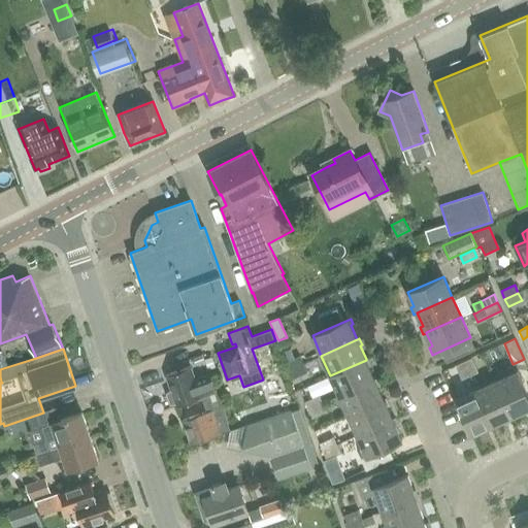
[(202,355),(193,358),(196,364),(204,361),(202,355)]
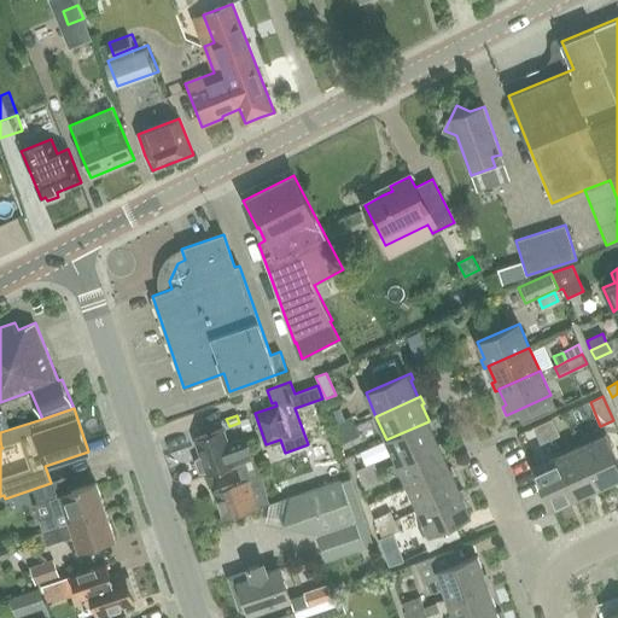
[(339,433),(356,426),(351,417),(336,424),(339,433)]
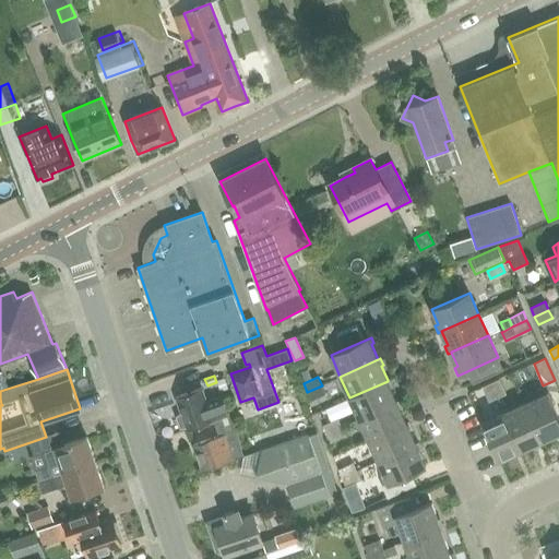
[(224,378),(217,380),(221,390),(227,388),(224,378)]
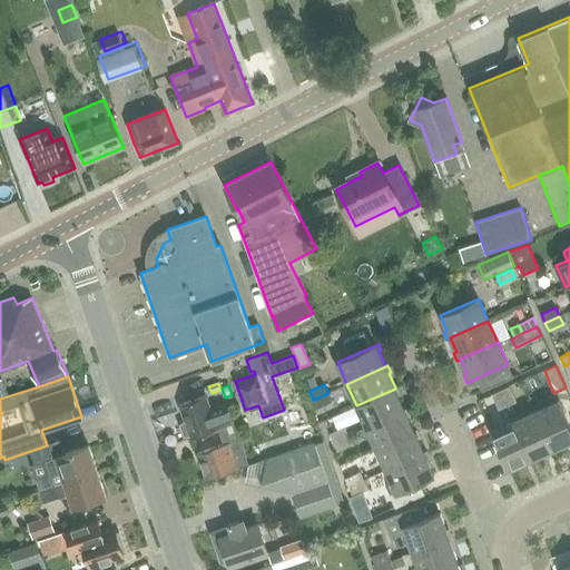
[(356,405),(366,428),(405,410),(404,410),(397,394),(401,393),(397,386),(395,387),(395,389),(356,405)]
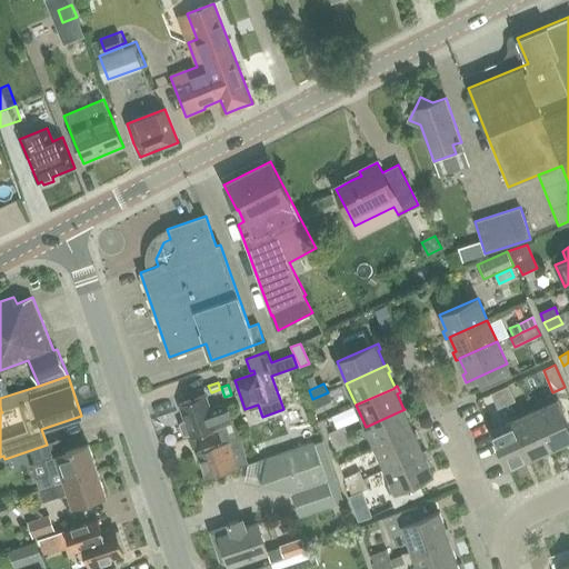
[(500,389),(506,405),(515,400),(508,386),(500,389)]
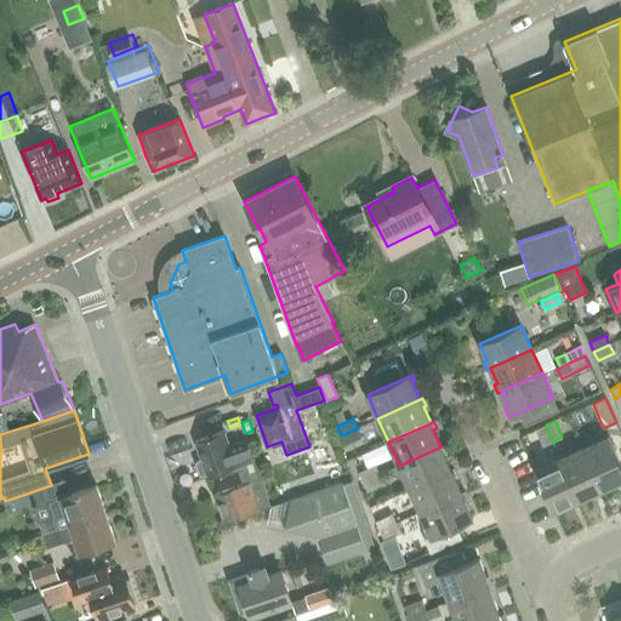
[(552,442),(546,425),(536,429),(543,445),(552,442)]
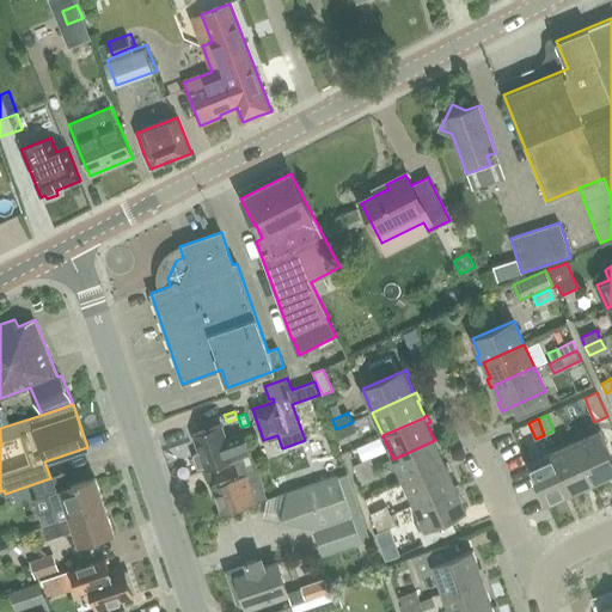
[(353,422),(336,429),(328,434),(332,442),(356,432),(353,422)]
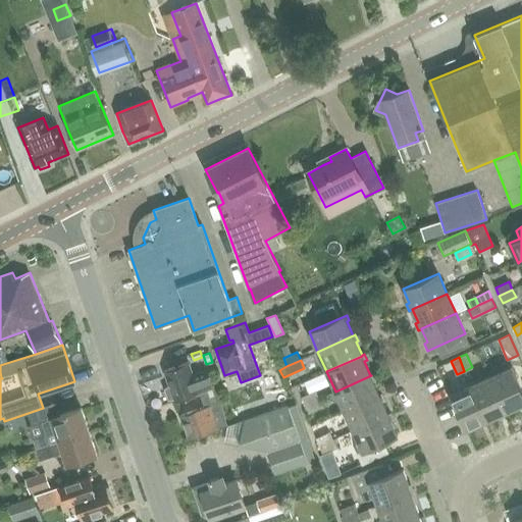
[(175,401),(199,393),(213,387),(206,367),(202,369),(204,374),(194,378),(188,363),(165,372),(170,386),(165,389),(168,400),(174,399),(175,401)]
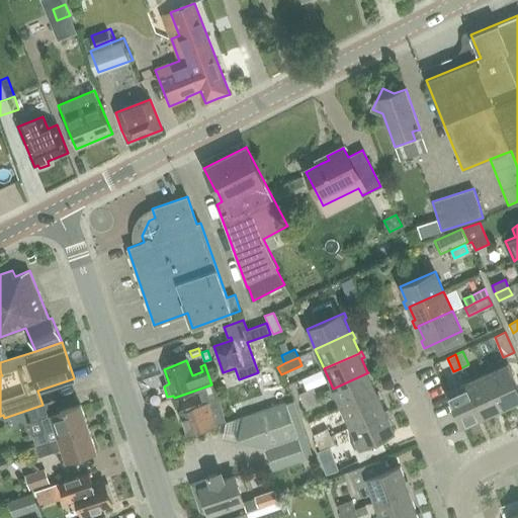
[(517,390),(507,364),(487,373),(503,408),(515,402),(517,405),(517,404),(517,390)]
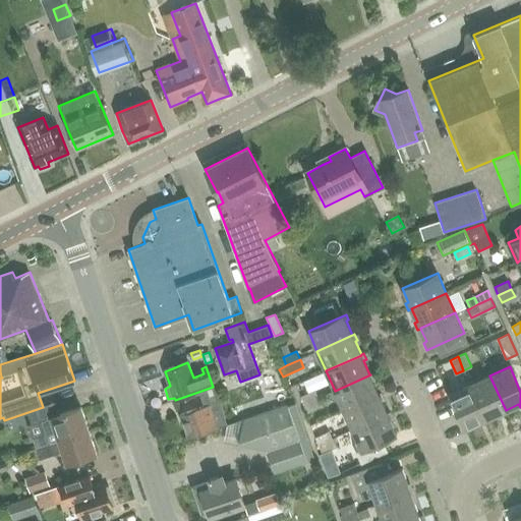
[(344,410),(379,395),(379,394),(372,381),(375,380),(372,372),(369,374),(370,374),(335,391),(344,410)]
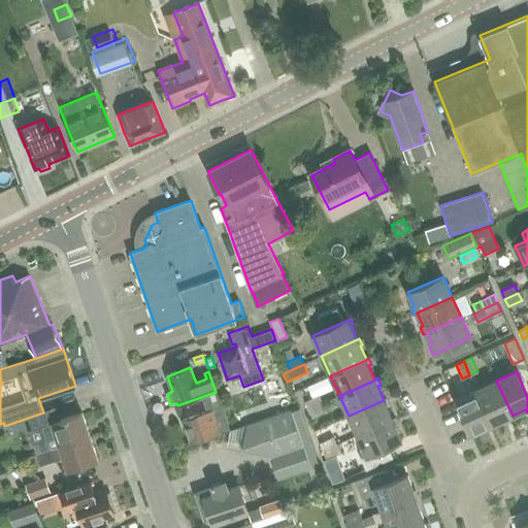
[(514,419),(513,416),(496,381),(475,390),(492,425),(505,419),(506,422),(514,419)]
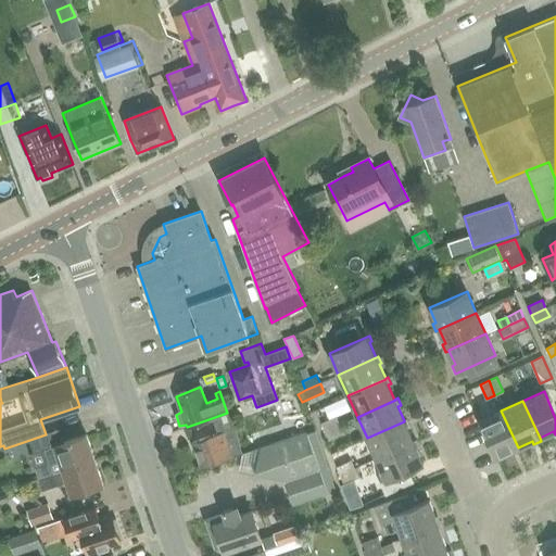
[(518,447),(501,411),(480,419),(496,457),(512,451),(513,454),(519,451),(518,447)]
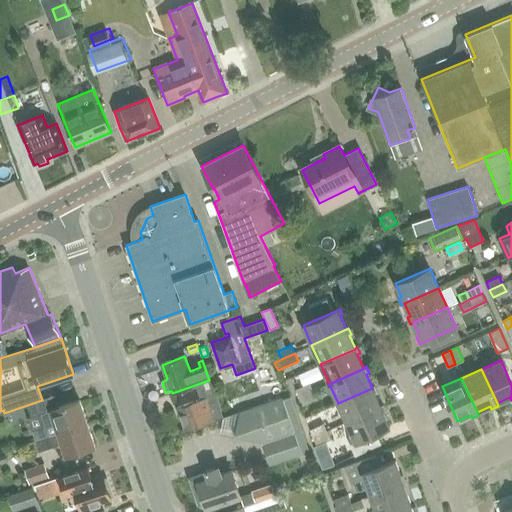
[(209,380),(195,385),(201,399),(177,408),(185,431),(223,418),(209,380)]
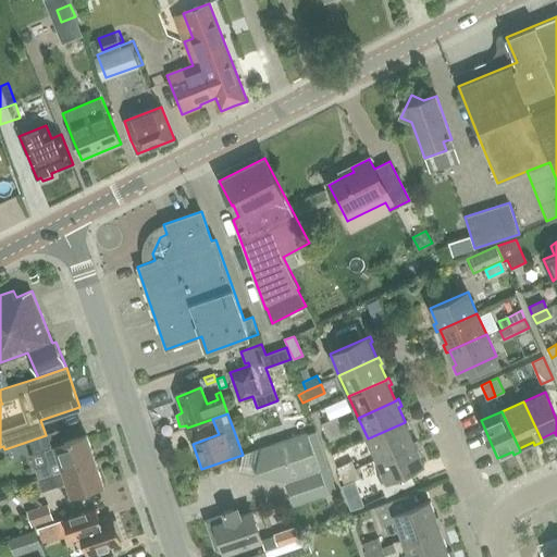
[(326,432),(341,425),(336,417),(322,423),(326,432)]
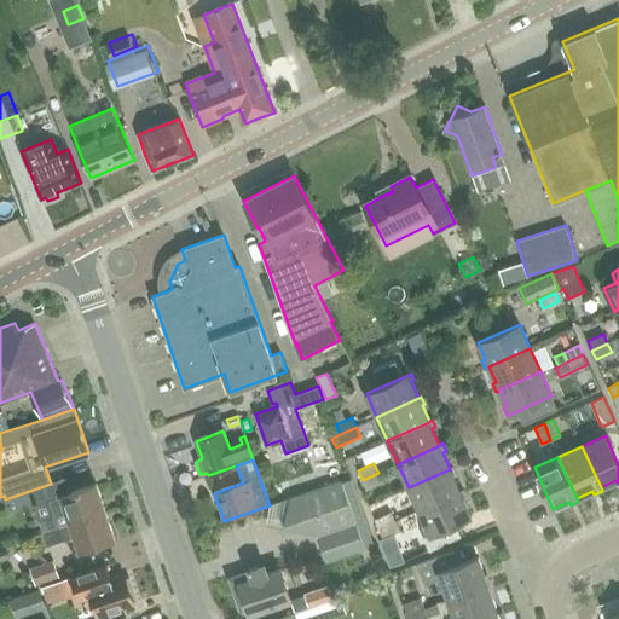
[(418,510),(461,492),(461,491),(453,476),(457,475),(453,467),(450,468),(450,469),(409,487),(418,510)]
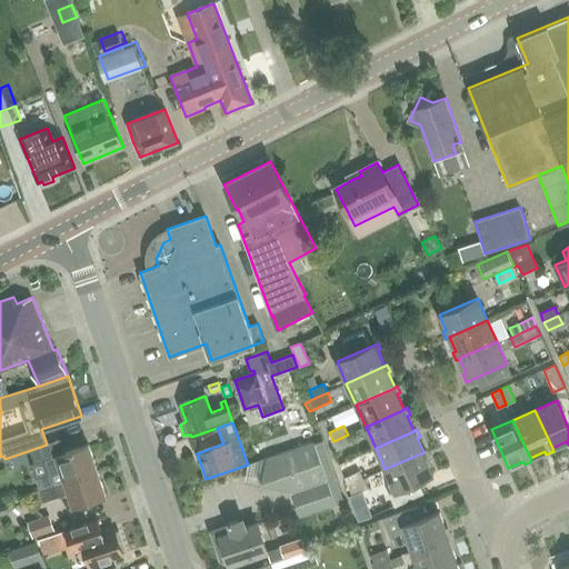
[(348,435),(333,441),(337,449),(351,443),(348,435)]
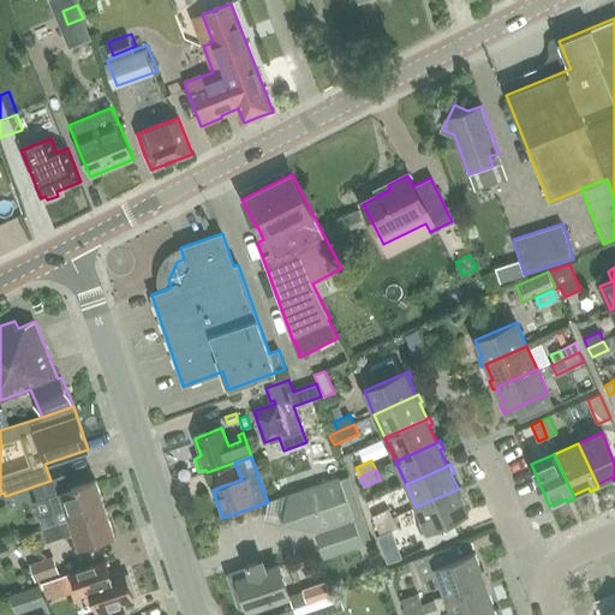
[(340,479),(339,477),(287,495),(282,526),(299,529),(314,524),(326,559),(370,543),(347,477),(340,479)]
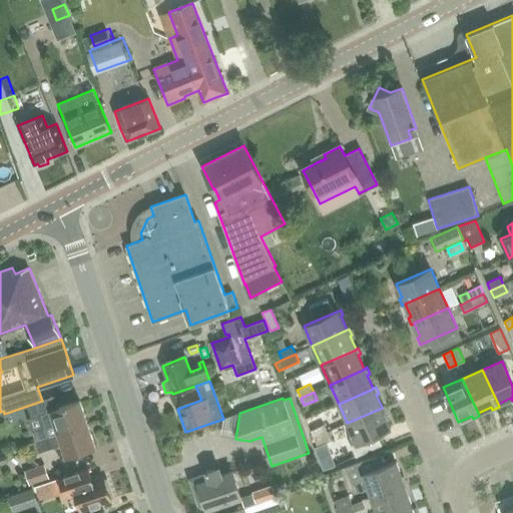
[(36,441),(88,424),(80,401),(41,414),(45,427),(33,432),(36,441)]
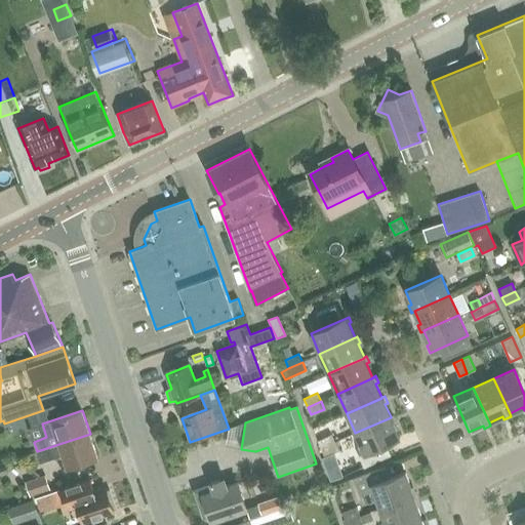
[(391,417),(355,433),(364,453),(358,456),(364,468),(391,455),(386,444),(400,438),(393,423),(396,422),(393,415),(391,416),(391,417)]
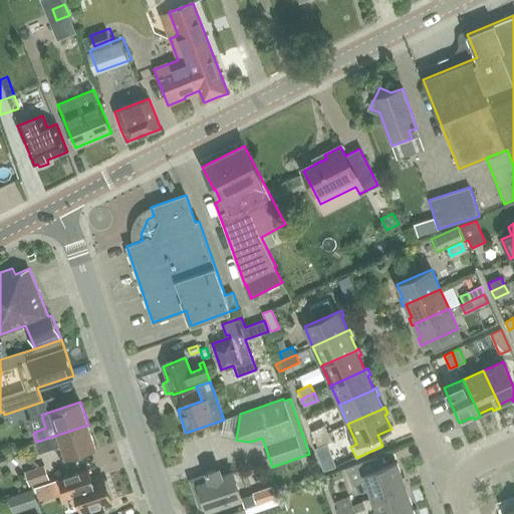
[(96,448),(88,425),(36,442),(39,453),(61,446),(65,458),(96,448)]
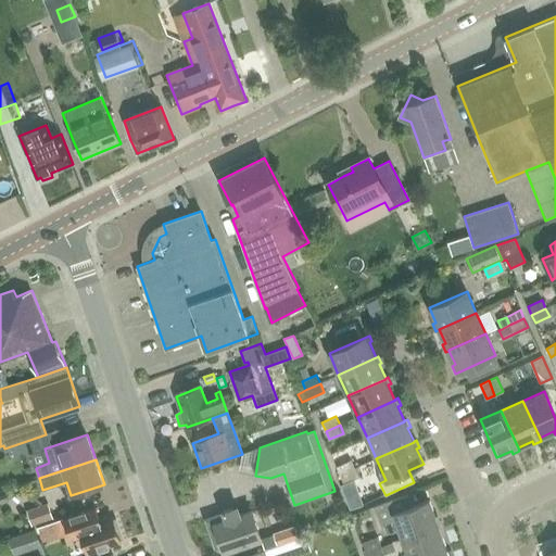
[(340,476),(355,469),(351,460),(337,467),(340,476)]
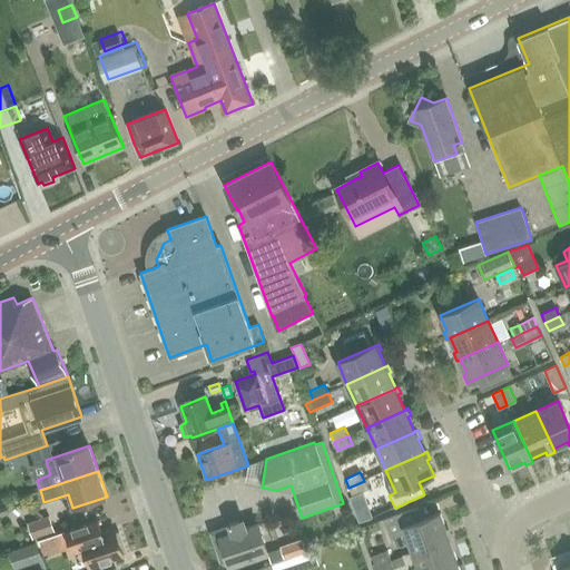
[(364,481),(349,488),(353,495),(367,489),(364,481)]
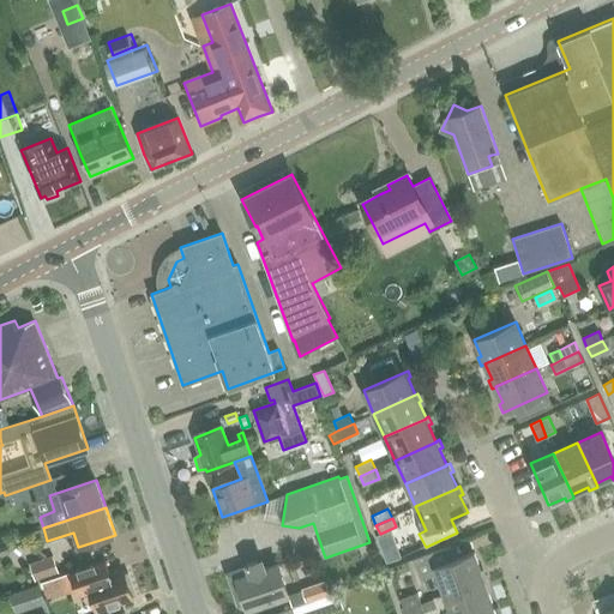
[(444,595),(483,581),(474,553),(456,559),(451,546),(414,559),(421,579),(437,575),(444,595)]
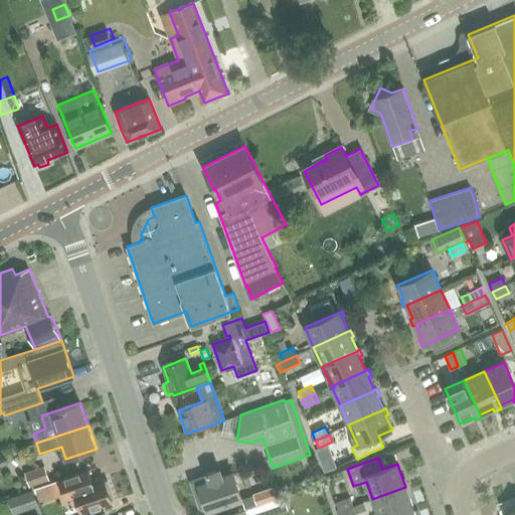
[(44,467),(25,473),(30,487),(49,480),(44,467)]
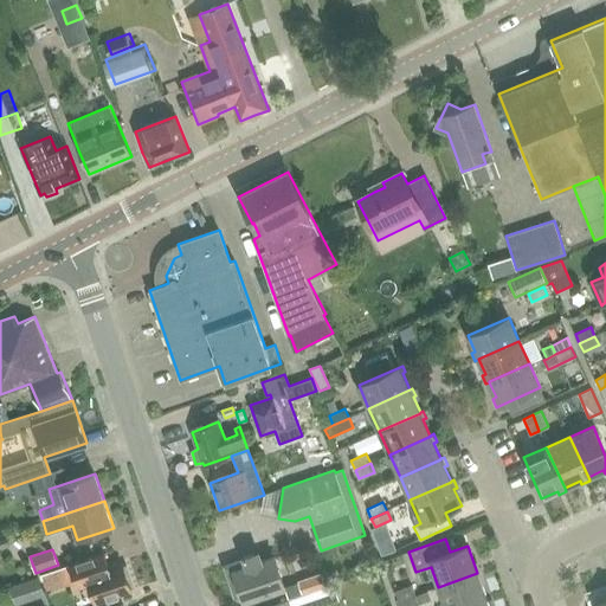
[(234,597),(242,594),(244,603),(285,588),(275,558),(256,563),(253,554),(243,558),(244,560),(225,566),(234,597)]
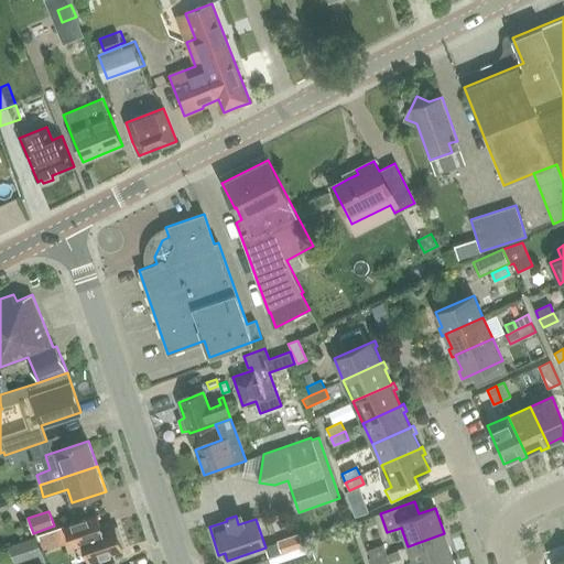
[(122,550),(114,524),(72,540),(76,552),(85,550),(89,562),(122,550)]
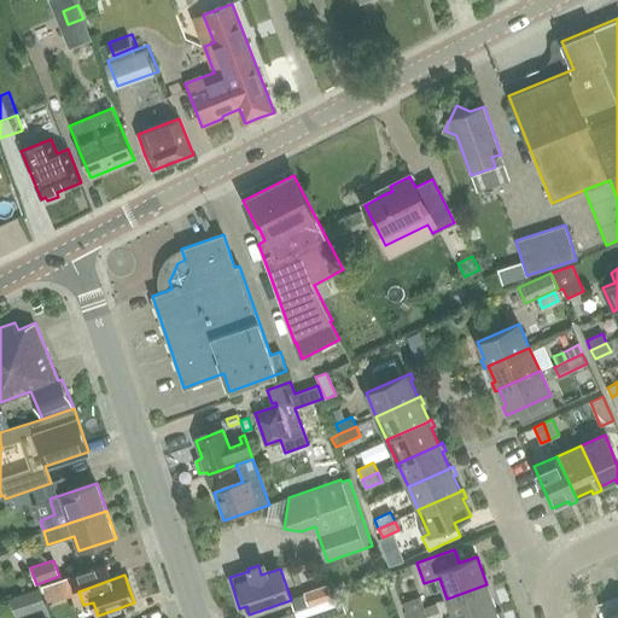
[(447,599),(453,617),(479,617),(496,612),(487,584),(447,599)]
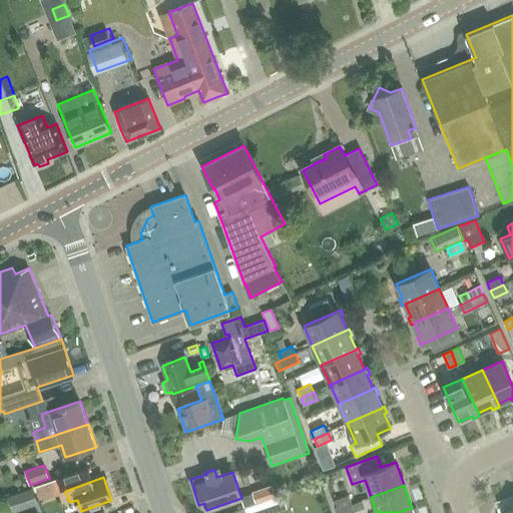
[(272,486),(252,492),(255,502),(276,496),(272,486)]
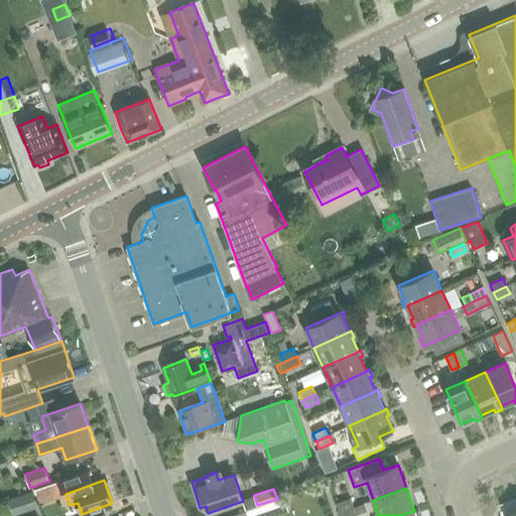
[(33,491),(9,500),(13,511),(37,503),(33,491)]
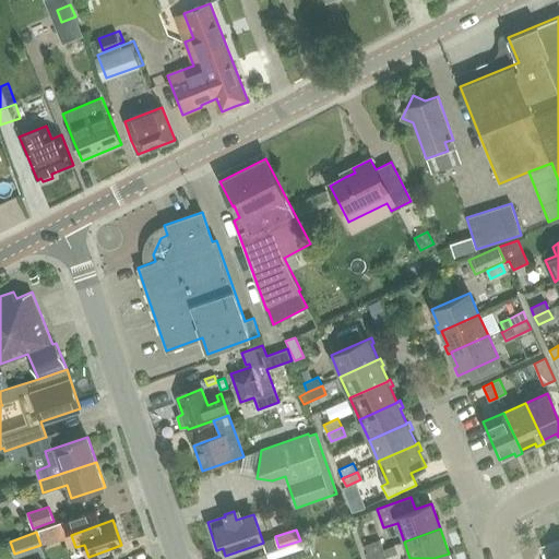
[(308,540),(268,554),(270,558),(293,558),(311,552),(308,540)]
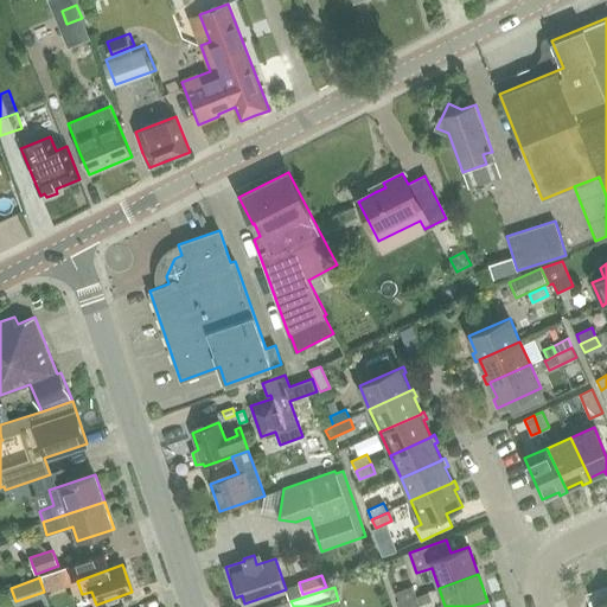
[(400,602),(416,596),(413,587),(396,593),(400,602)]
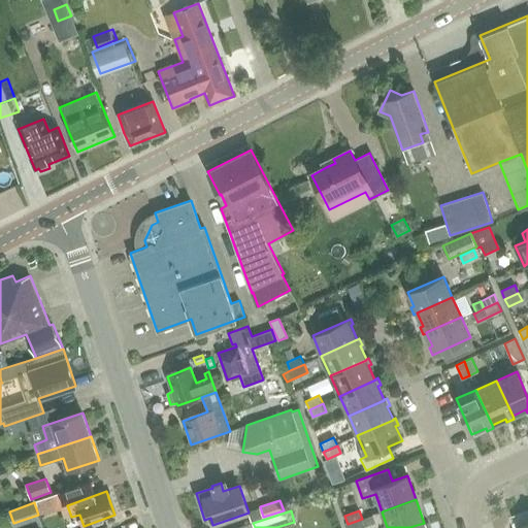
[(362,519),(348,524),(349,527),(361,527),(364,527),(362,519)]
